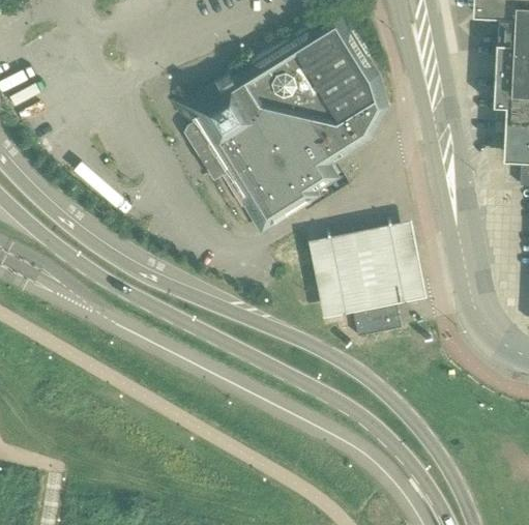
[(521,182),(528,182),(528,0),(472,0),(472,17),(472,20),(503,21),(504,21),(505,21),(510,21),(510,22),(509,30),(509,38),(509,40),(509,47),(504,47),(503,47),(502,47),(496,46),(495,50),(493,109),(496,110),(500,110),(505,110),(504,136),(502,164),(521,164),(521,182)]
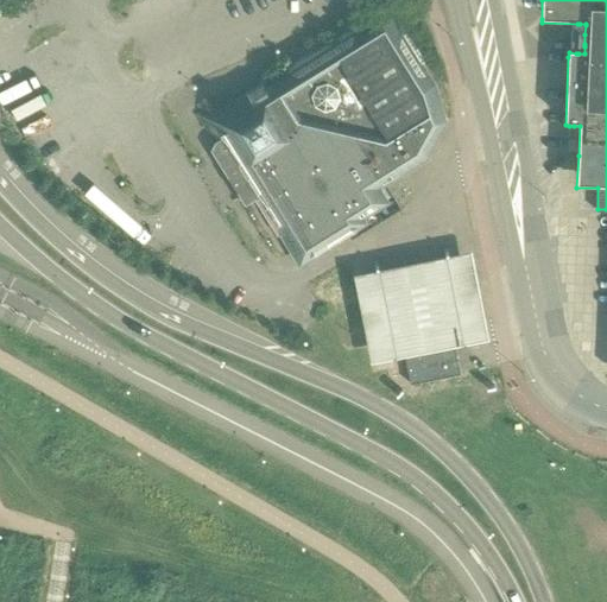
[(284,239),(293,254),(301,266),(353,234),(351,229),(360,223),(356,217),(374,207),(368,197),(425,163),(444,126),(434,89),(429,82),(421,69),(425,67),(404,33),(400,36),(394,27),(396,27),(387,16),(356,35),(354,31),(284,74),(286,78),(265,92),(263,88),(247,97),(250,101),(239,108),(239,107),(210,124),(223,143),(216,147),(232,173),(233,175),(234,176),(235,176),(236,176),(238,176),(236,177),(236,182),(238,187),(241,190),(246,191),(251,190),(253,185),(254,185),(254,188),(254,190),(255,192),(260,201),(257,203),(280,241),(284,239)]
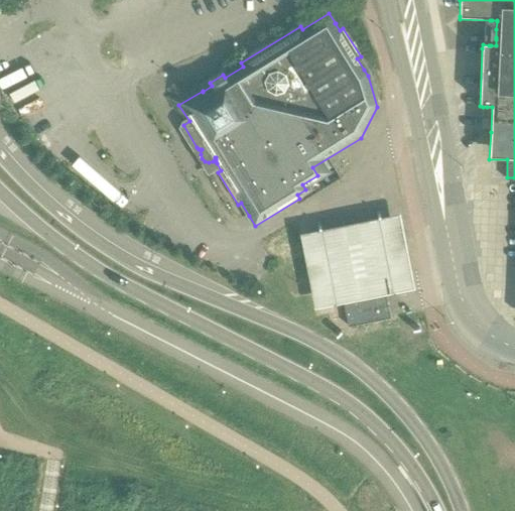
[(482,132),(491,132),(492,107),(487,107),(483,107),(482,132)]
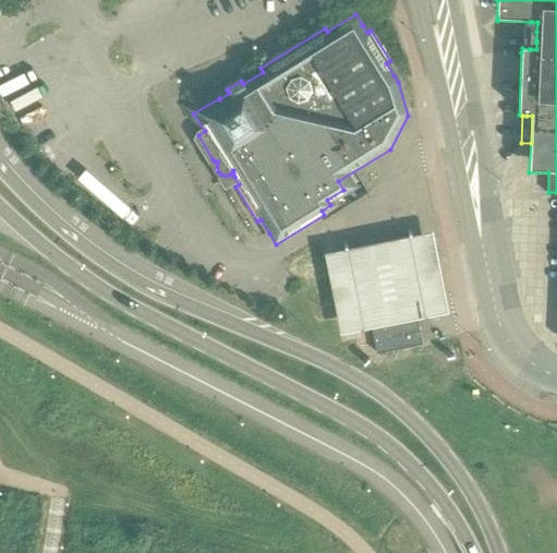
[(326,255),(342,336),(452,313),(436,232),(326,255)]
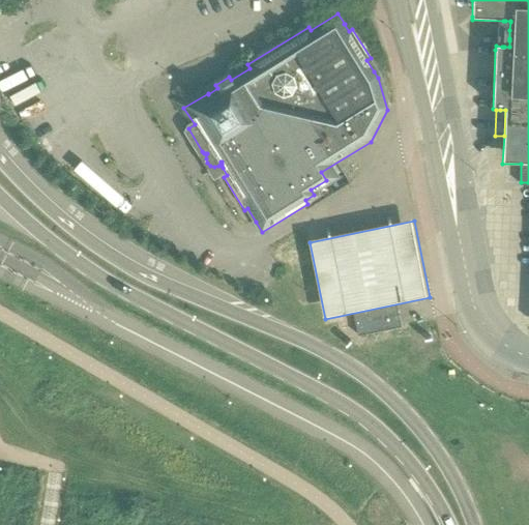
[(402,331),(395,298),(352,307),(358,340),(402,331)]
